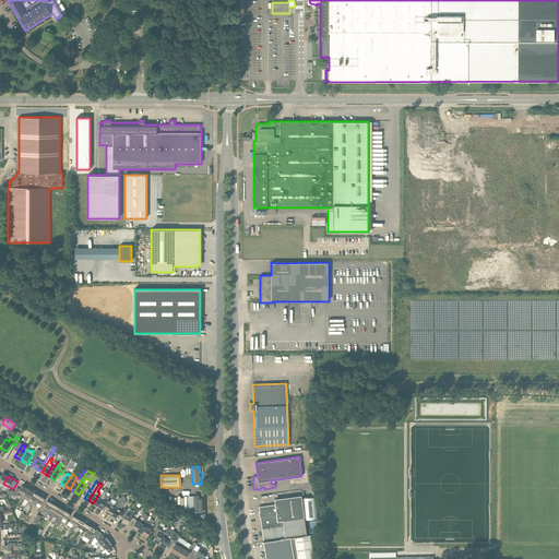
[(22,499),(28,488),(22,485),(20,489),(16,488),(14,492),(13,494),(16,496),(18,495),(21,496),(20,498),(22,499)]
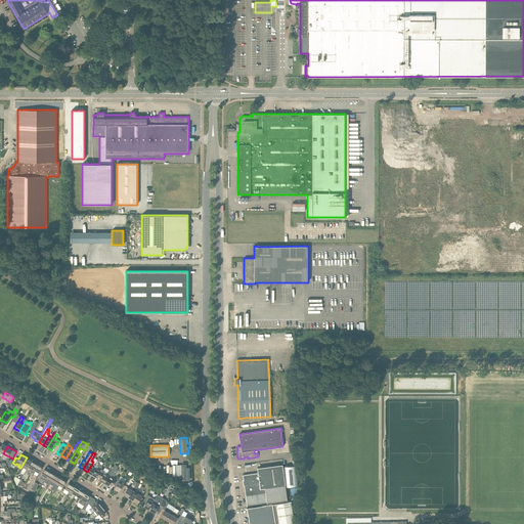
[(17,472),(20,473),(24,468),(27,469),(32,461),(27,457),(20,468),(17,472)]
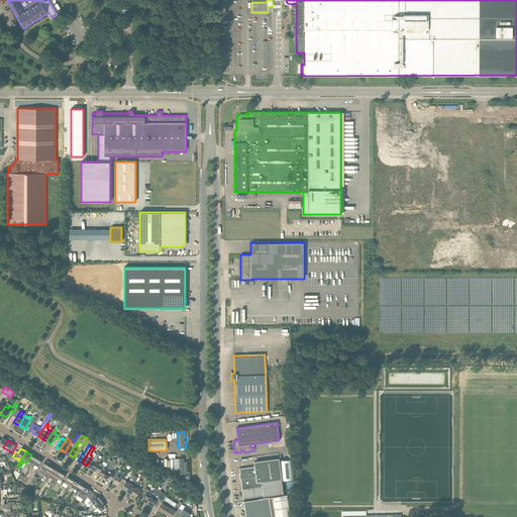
[(92,455),(86,466),(90,468),(97,456),(100,452),(98,451),(96,453),(94,452),(92,455)]
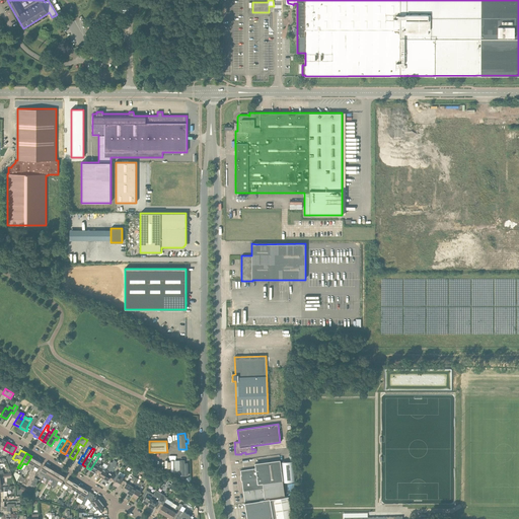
[(30,467),(31,468),(36,459),(31,456),(26,464),(26,465),(30,467)]
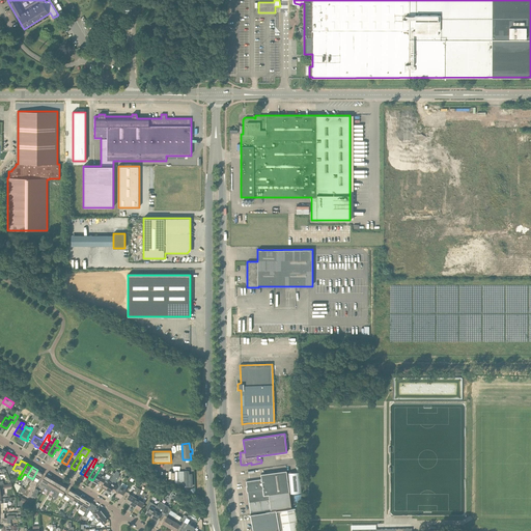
[(98,483),(99,481),(101,483),(105,476),(103,475),(104,472),(100,469),(92,480),(98,483)]
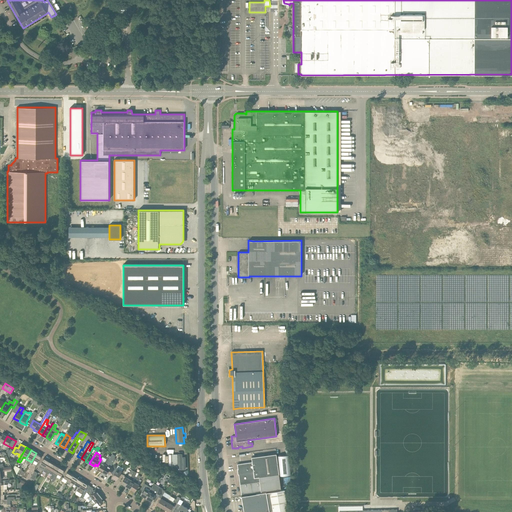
[(35,460),(38,462),(41,457),(36,453),(31,462),(33,463),(35,460)]
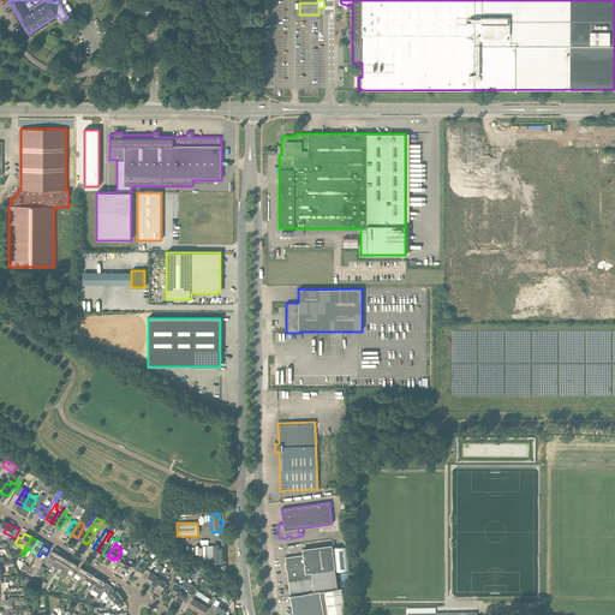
[(219,545),(214,545),(214,565),(224,565),(222,549),(219,549),(219,545)]
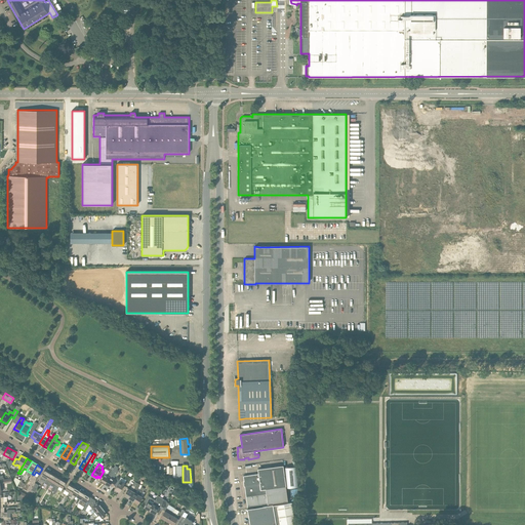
[(243,476),(246,496),(247,507),(288,501),(283,466),(263,468),(257,469),(258,474),(243,476)]
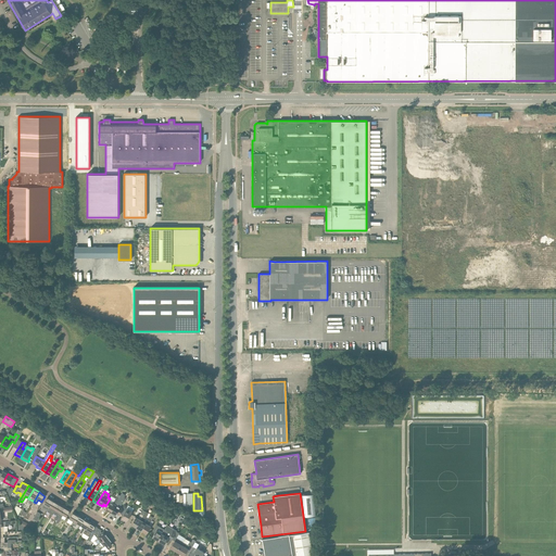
[(108,507),(106,509),(111,512),(117,501),(118,498),(121,496),(118,494),(113,503),(111,502),(112,500),(110,498),(105,506),(108,507)]
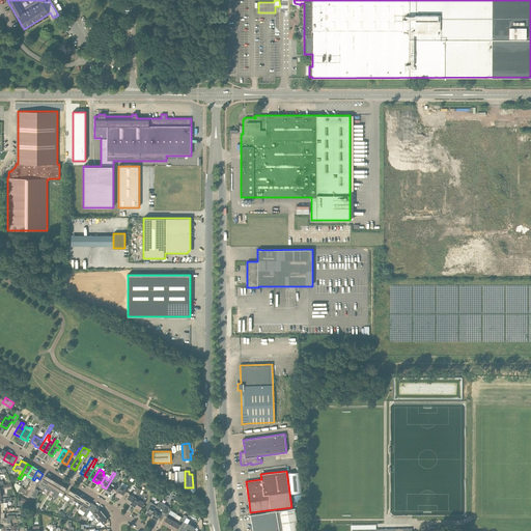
[(39,485),(45,488),(51,478),(46,475),(39,485)]
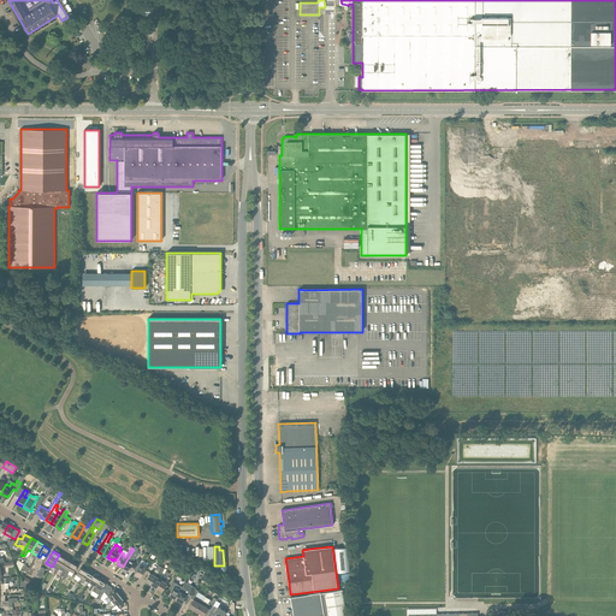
[(58,570),(59,568),(65,558),(59,555),(52,567),(58,570)]
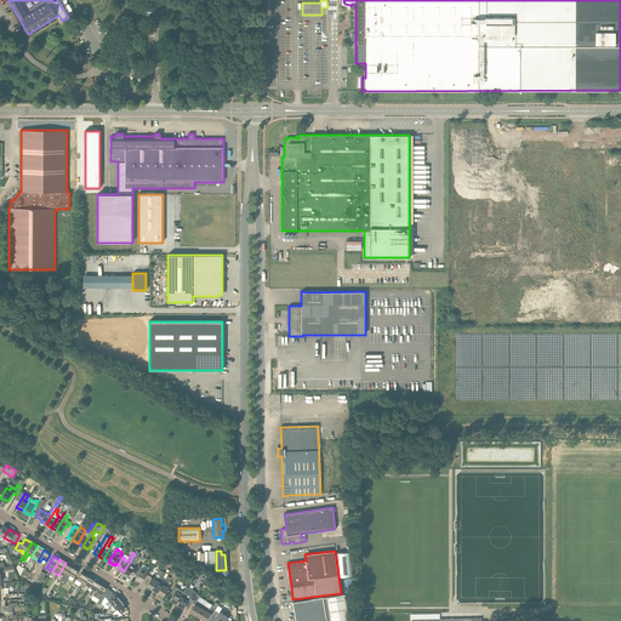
[(131,559),(124,571),(129,575),(130,573),(134,575),(138,568),(135,567),(137,562),(131,559)]
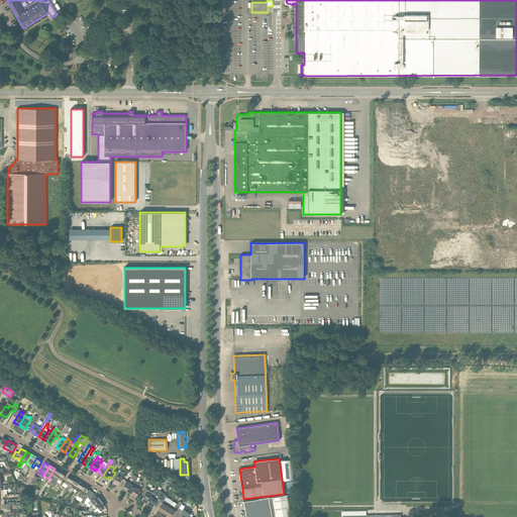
[(50,484),(52,485),(60,472),(55,469),(49,477),(53,479),(50,484)]
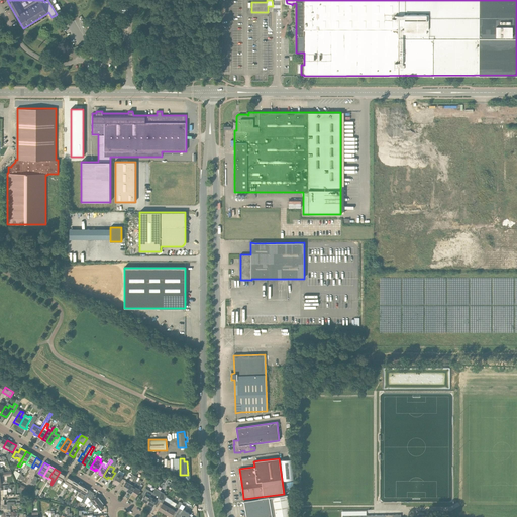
[(59,479),(62,481),(65,475),(60,472),(52,485),(55,487),(58,482),(57,482),(59,479)]
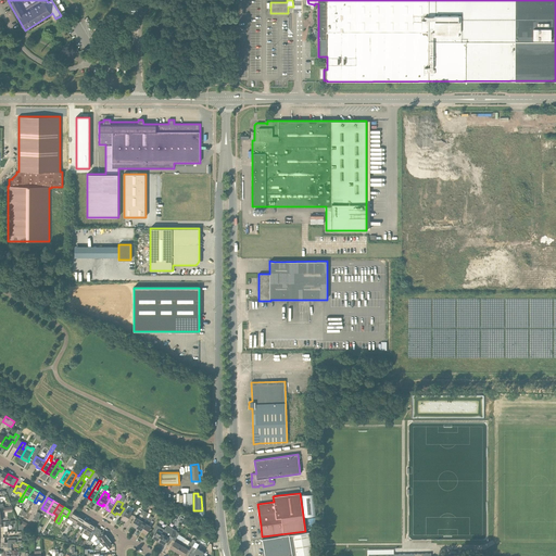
[(133,512),(127,508),(121,518),(127,521),(133,512)]
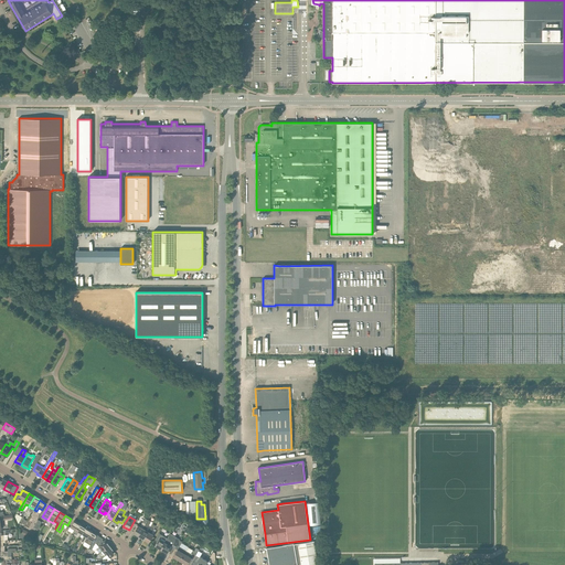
[(138,524),(134,532),(139,535),(146,524),(148,520),(145,518),(140,526),(138,524)]
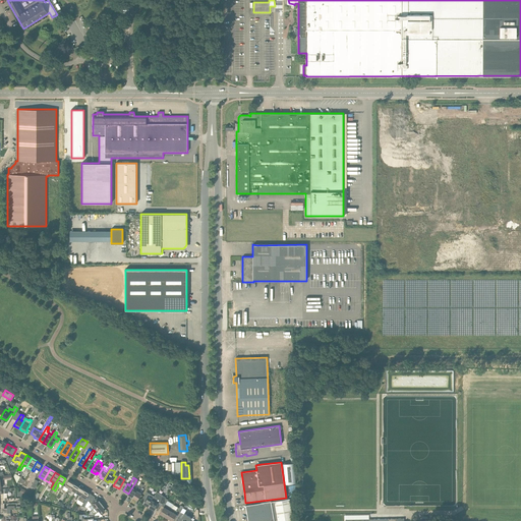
[(66,490),(68,491),(73,483),(68,480),(65,485),(68,488),(66,490)]
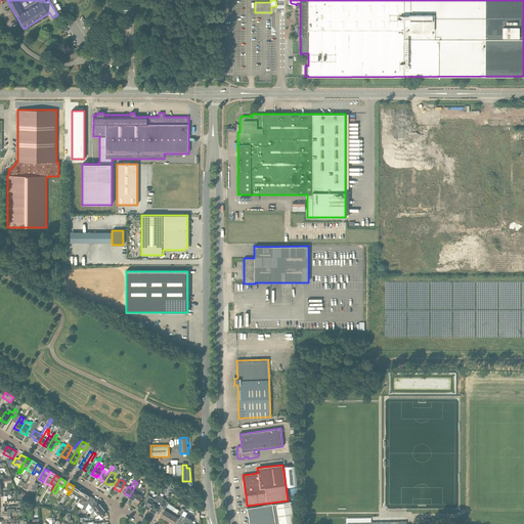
[(73,493),(76,495),(79,489),(74,486),(69,494),(71,496),(73,493)]
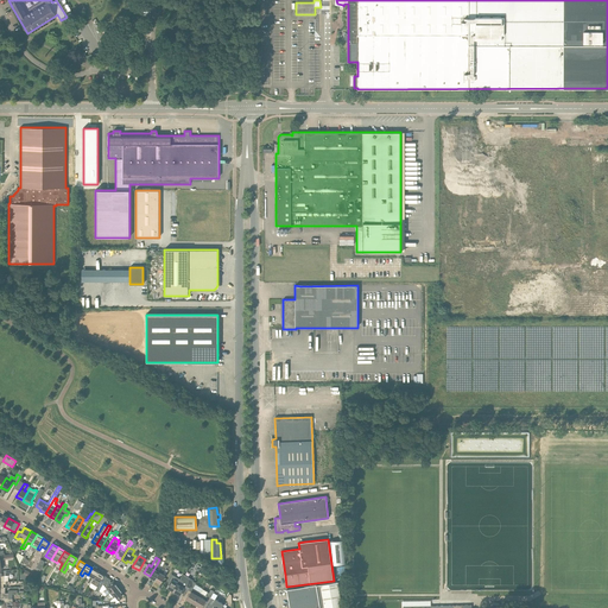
[(150,576),(154,580),(159,571),(157,570),(160,565),(157,564),(150,576)]
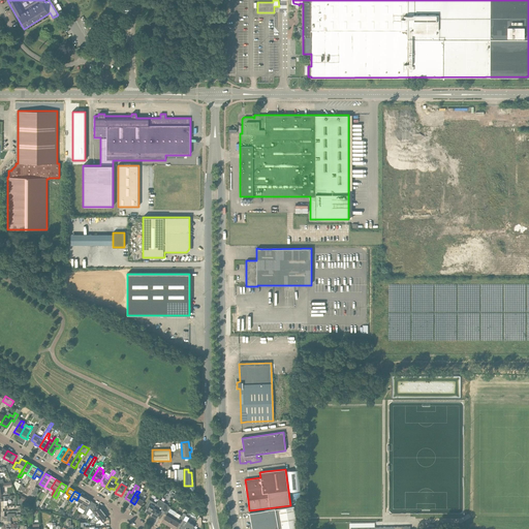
[(138,497),(134,504),(139,507),(144,500),(142,499),(146,492),(143,491),(138,497)]
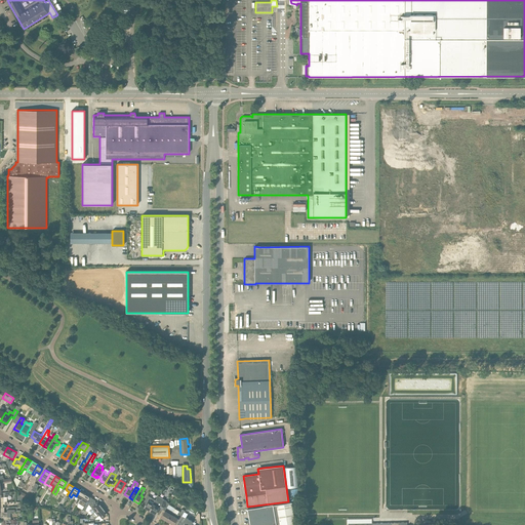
[(75,503),(78,505),(84,493),(79,490),(76,496),(78,497),(75,503)]
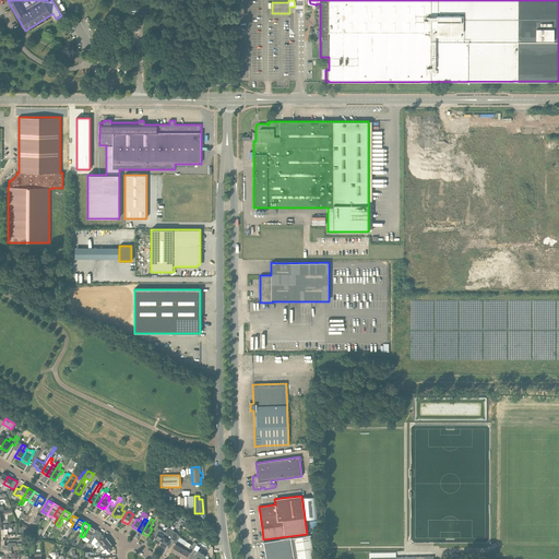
[(0,534),(3,535),(3,534),(3,530),(6,530),(6,527),(10,526),(10,524),(6,524),(0,525),(0,524),(0,534)]
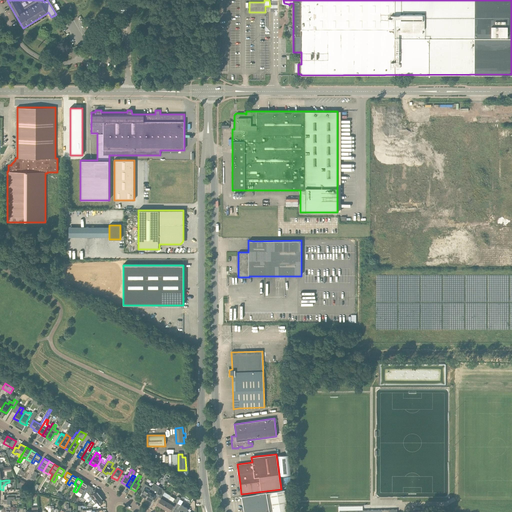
[(79,492),(82,494),(84,490),(87,485),(82,481),(76,492),(75,494),(77,495),(79,492)]
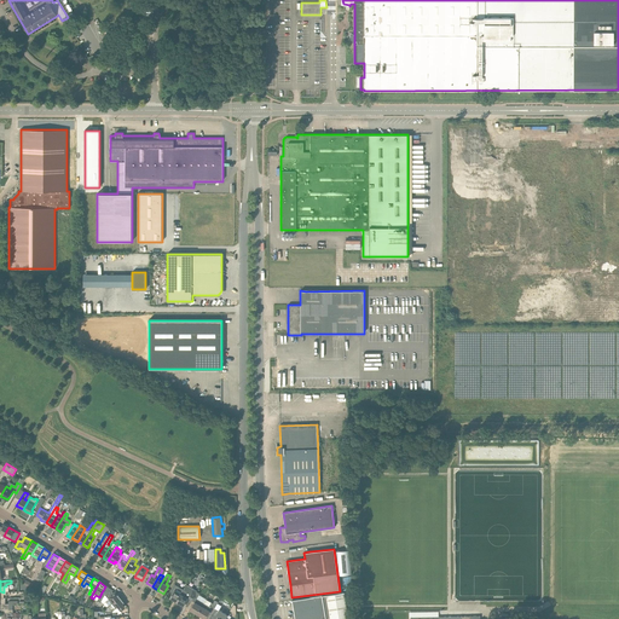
[(174,590),(169,597),(177,602),(181,595),(185,586),(183,585),(178,593),(174,590)]
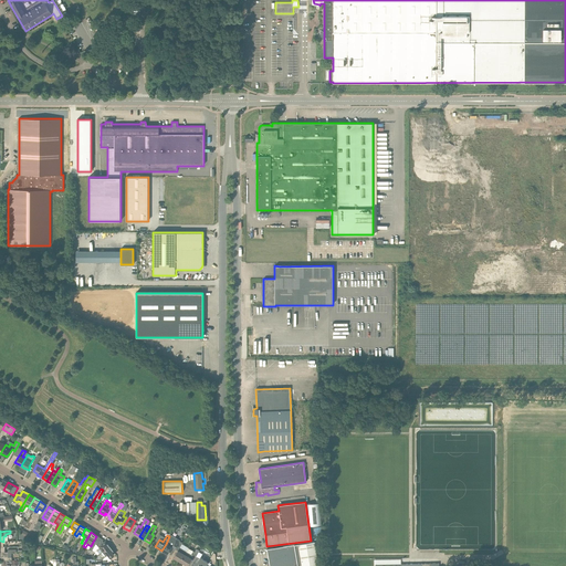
[(96,549),(100,554),(109,546),(106,542),(105,543),(103,541),(103,540),(96,536),(93,542),(91,546),(88,549),(92,551),(96,544),(100,547),(96,549)]
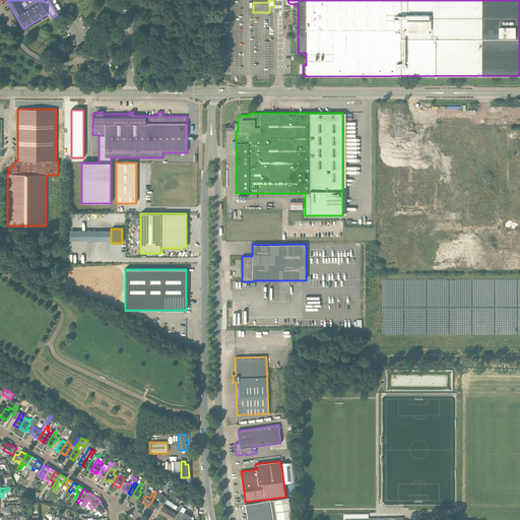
[(155,493),(152,500),(148,506),(154,509),(157,504),(159,506),(160,504),(166,498),(163,496),(161,497),(155,493)]
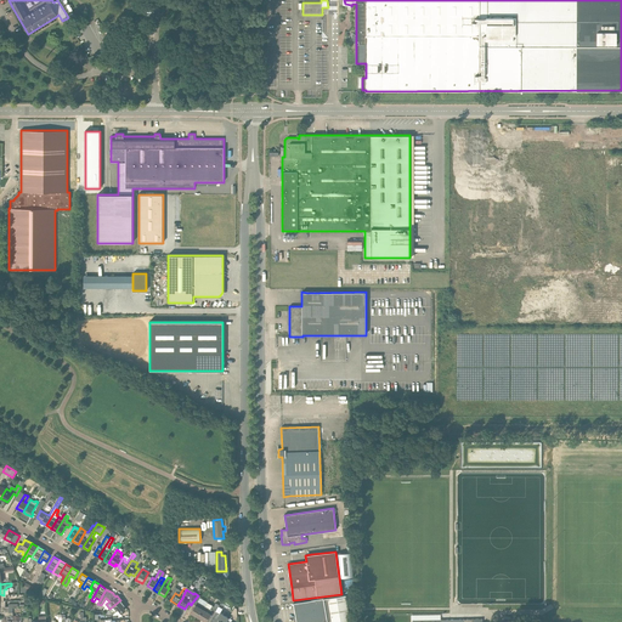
[(196,605),(191,612),(198,617),(205,606),(197,601),(201,597),(198,595),(192,603),(196,605)]
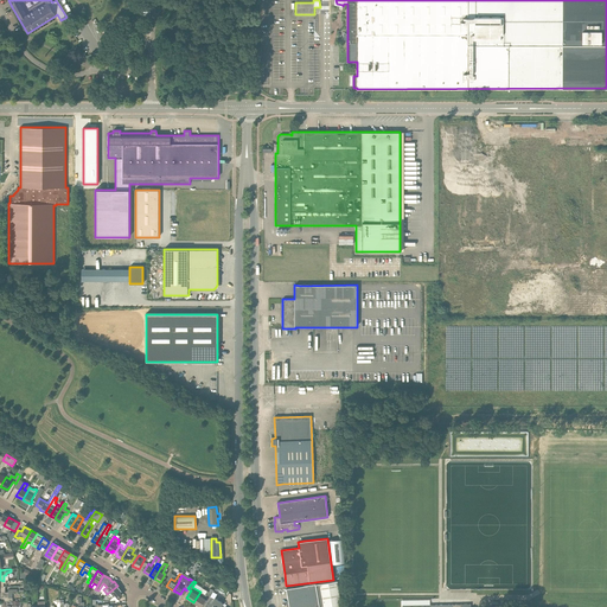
[(287,606),(319,606),(324,606),(323,606),(342,606),(338,581),(315,585),(315,583),(286,589),(288,604),(287,604),(287,606)]
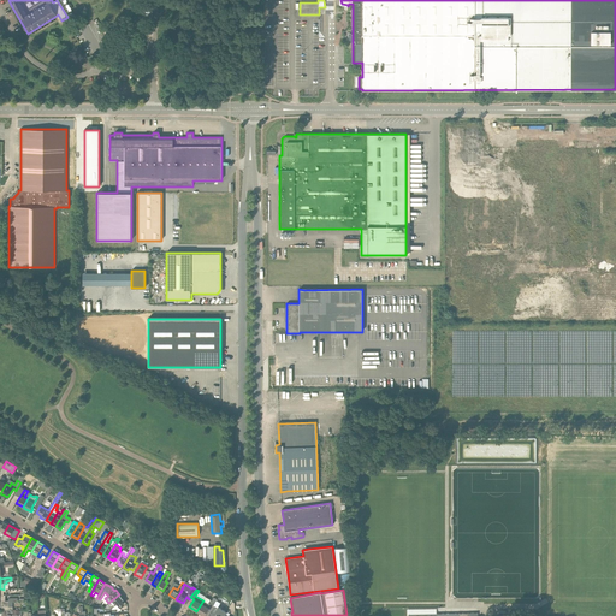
[(112,608),(117,604),(119,608),(124,604),(122,600),(123,599),(119,594),(108,603),(104,608),(112,609),(112,608)]
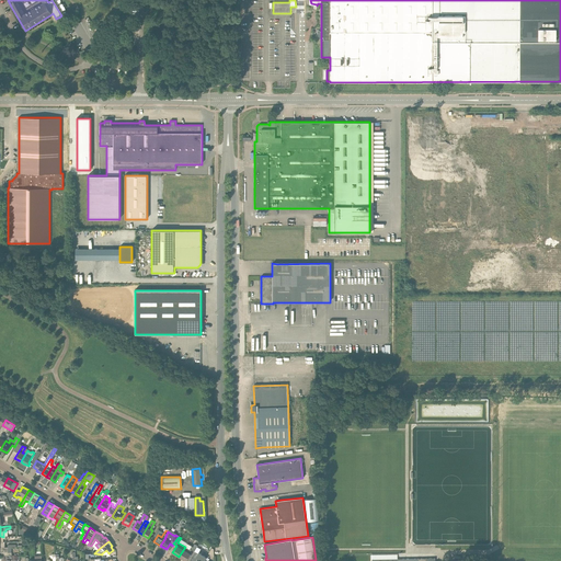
[(185,547),(179,557),(185,560),(190,553),(186,551),(187,548),(185,547)]
